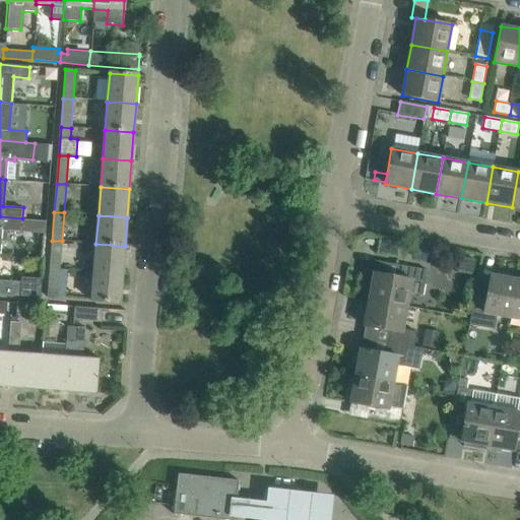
[(0,247),(0,242),(6,243),(7,230),(21,231),(22,218),(0,216),(0,247)]
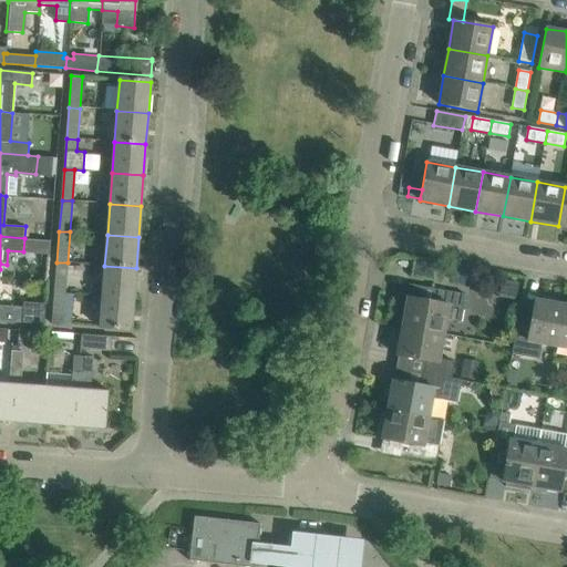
[(39,239),(38,253),(49,254),(50,240),(39,239)]
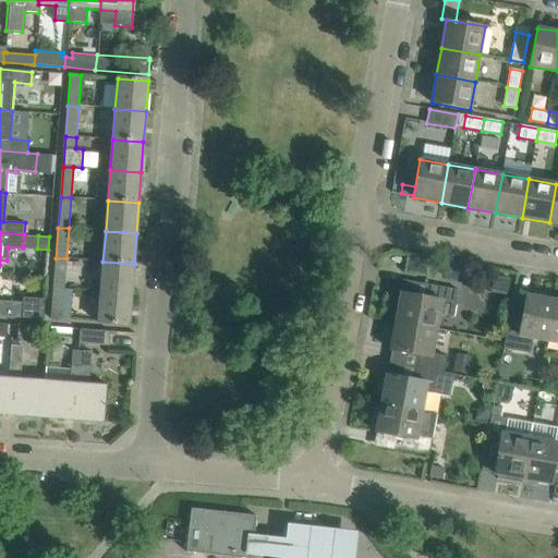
[(410,255),(407,269),(421,271),(423,257),(410,255)]
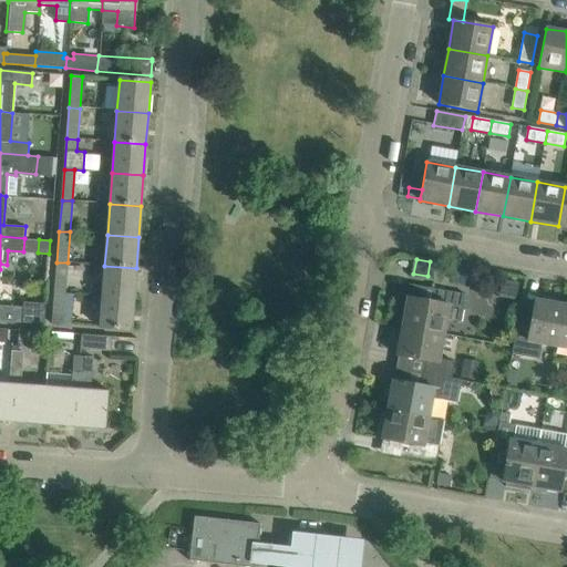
[(65,294),(68,263),(57,263),(54,292),(65,294)]
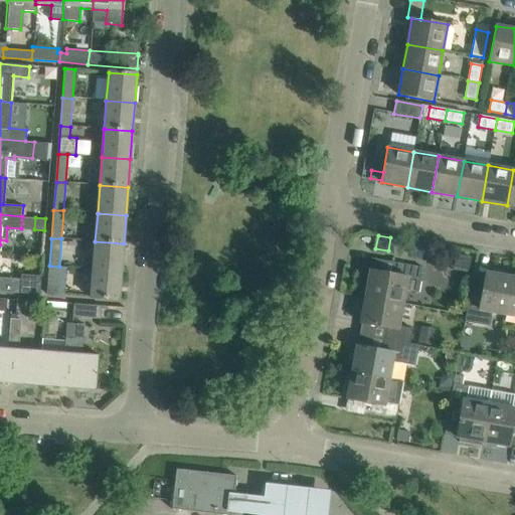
[(121,272),(124,243),(95,241),(93,270),(121,272)]
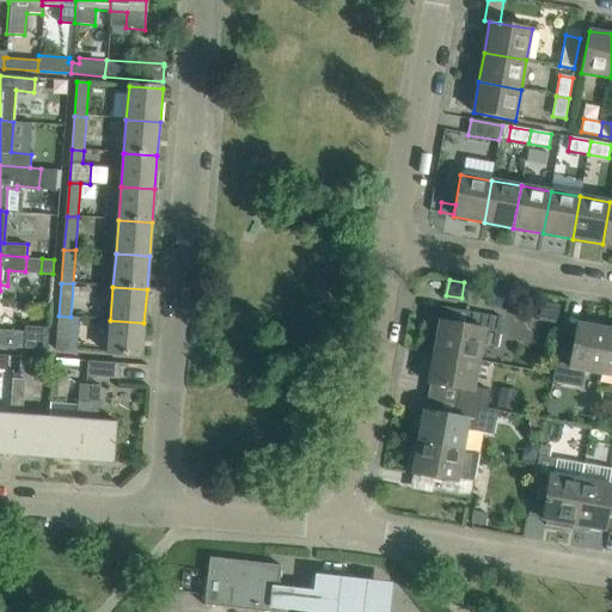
[(493,291),(490,303),(499,305),(502,292),(493,291)]
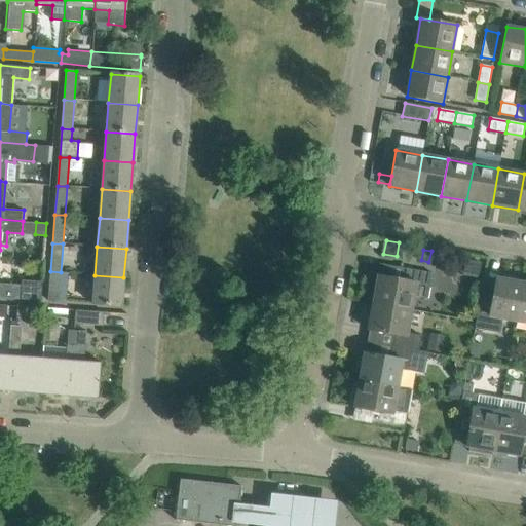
[(427,299),(429,290),(433,273),(405,269),(403,280),(377,276),(373,304),(412,310),(414,296),(427,299)]
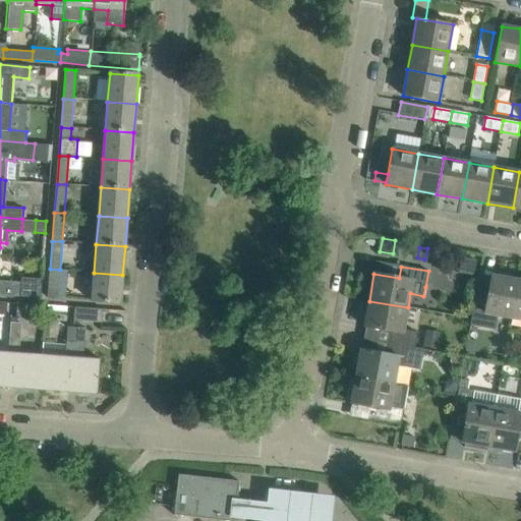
[(58,301),(60,270),(50,269),(48,300),(58,301)]
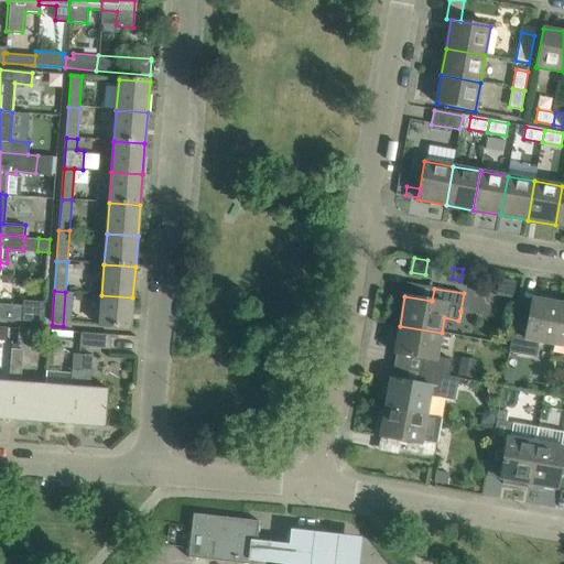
[(130,328),(132,297),(101,295),(99,326),(108,327),(130,328)]
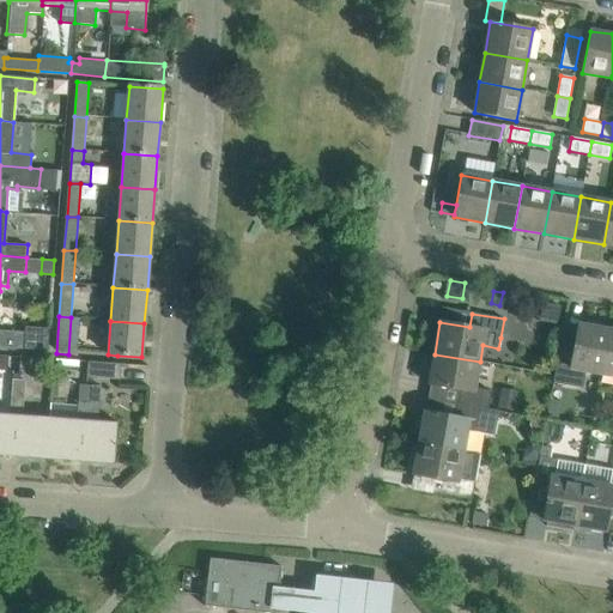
[(582,388),(584,372),(601,375),(610,329),(578,325),(572,353),(559,351),(553,383),(582,388)]
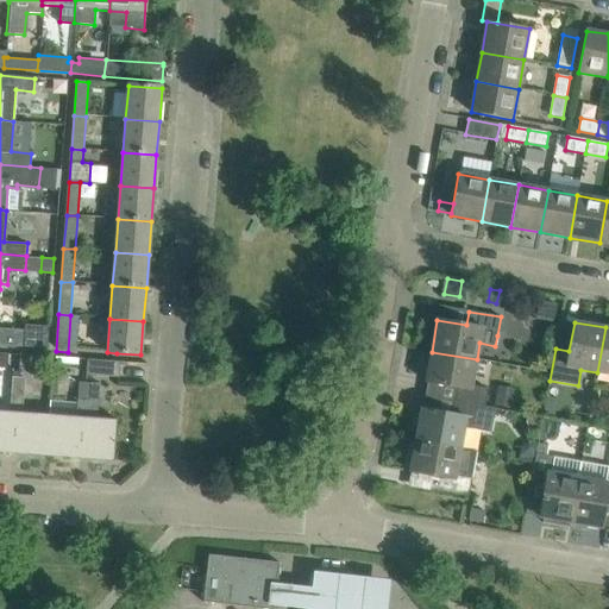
[(608,327),(606,327),(597,372),(608,374),(608,327)]
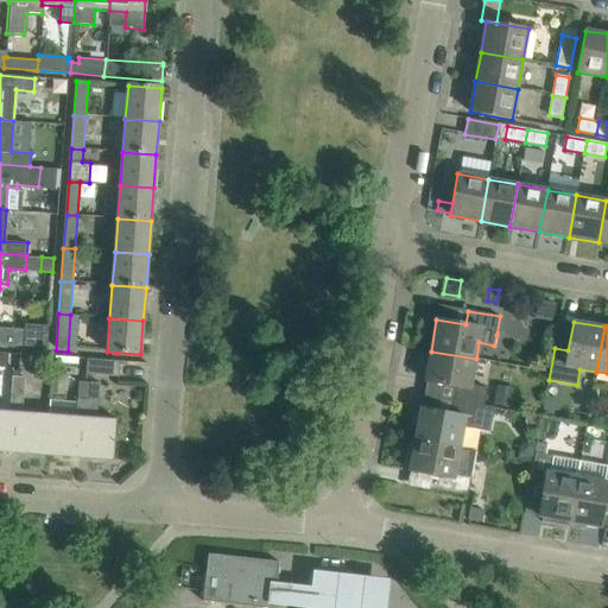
[(0,344),(33,348),(35,330),(0,328),(0,344)]
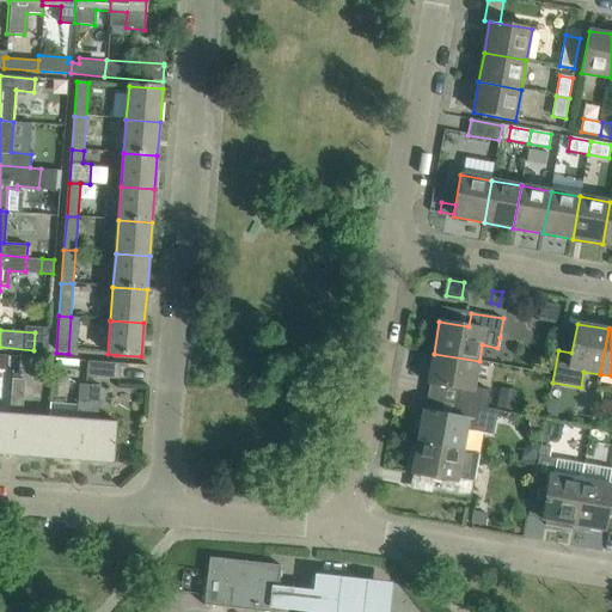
[(475,387),(479,361),(434,354),(428,384),(458,390),(456,403),(487,409),(490,391),(475,387)]
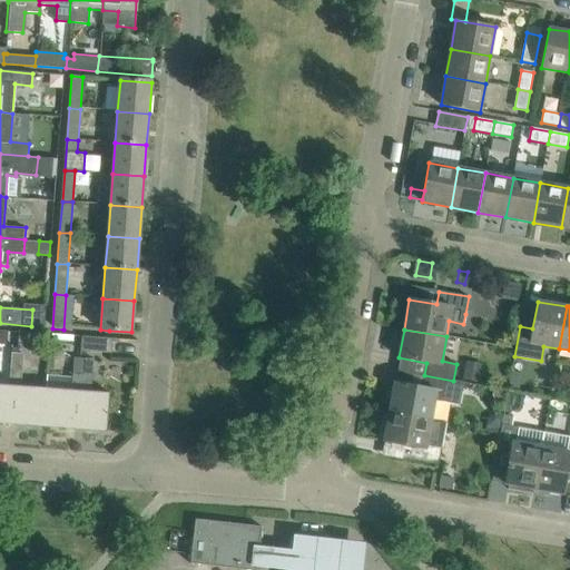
[(30,332),(30,340),(49,341),(49,340),(49,333),(30,332)]
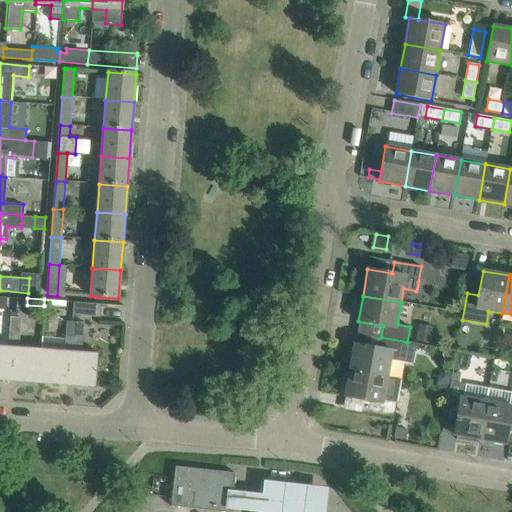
[(101,303),(74,301),(73,315),(100,317),(101,303)]
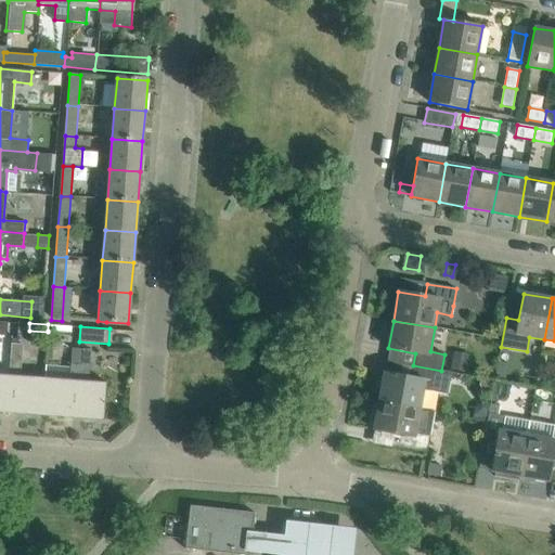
[(22,361),(23,345),(12,344),(11,360),(22,361)]
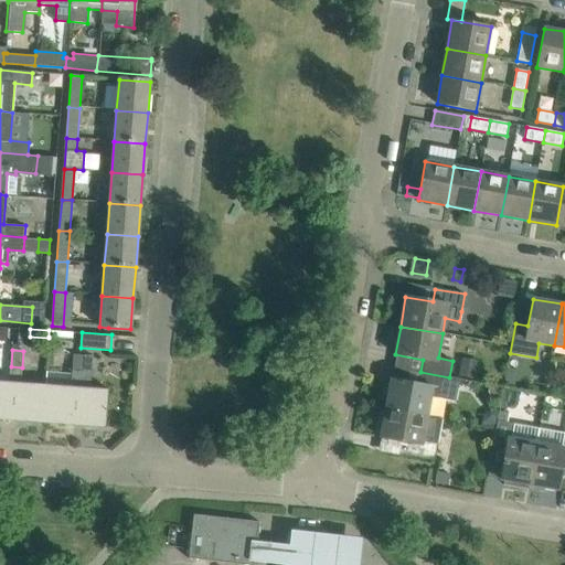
[(82,372),(83,355),(71,354),(71,371),(82,372)]
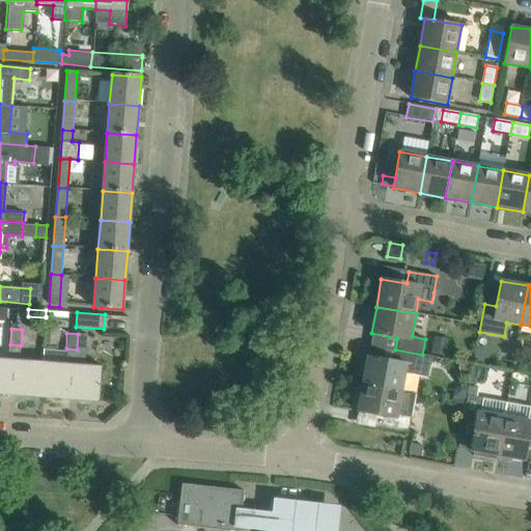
[(99,402),(102,366),(85,365),(87,335),(78,334),(77,350),(66,348),(64,364),(71,364),(67,400),(99,402)]
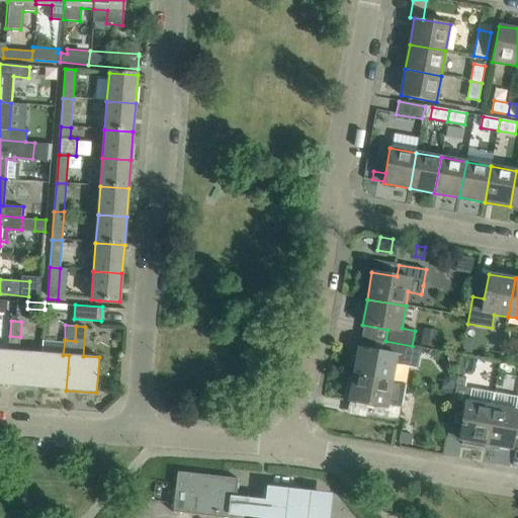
[(423,330),(420,346),(437,349),(440,333),(423,330)]
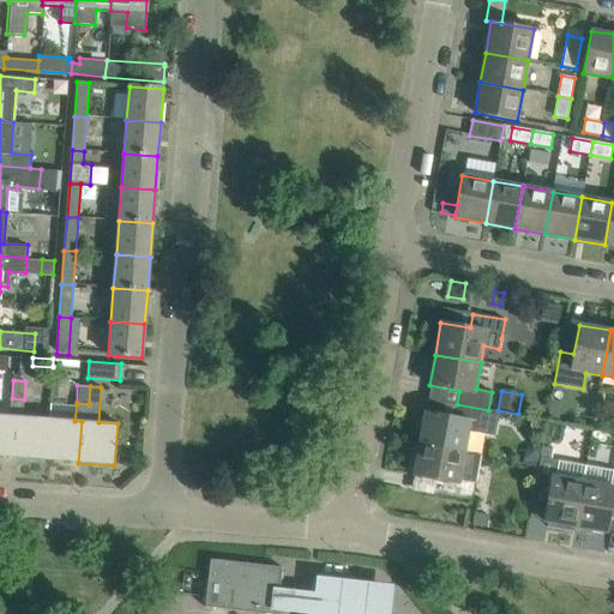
[(46,461),(49,419),(23,416),(24,399),(12,398),(11,416),(16,416),(12,458),(46,461)]
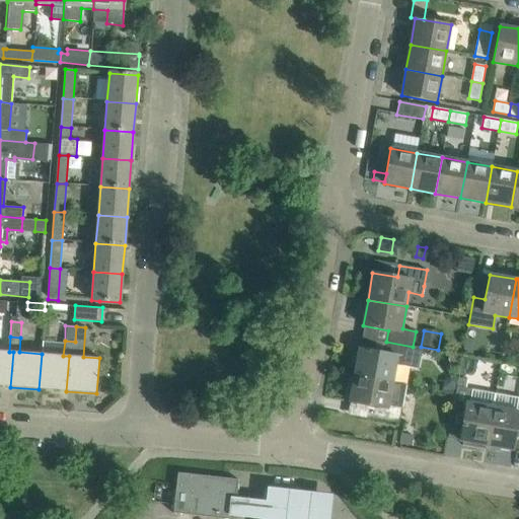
[(466,339),(463,356),(467,357),(472,358),(475,341),(466,339)]
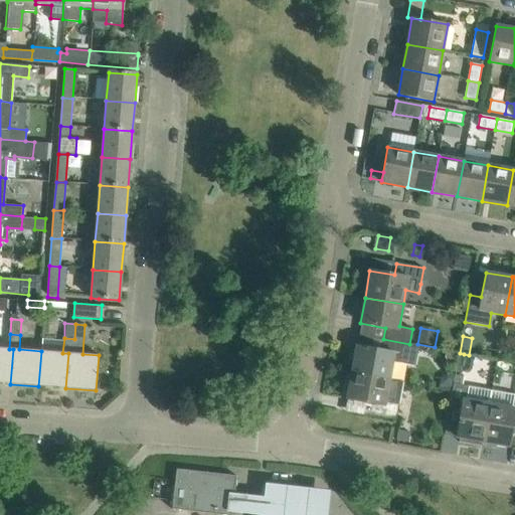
[(424,347),(409,344),(383,339),(381,350),(356,346),(351,372),(389,379),(392,361),(414,365),(418,348),(424,349),(424,347)]
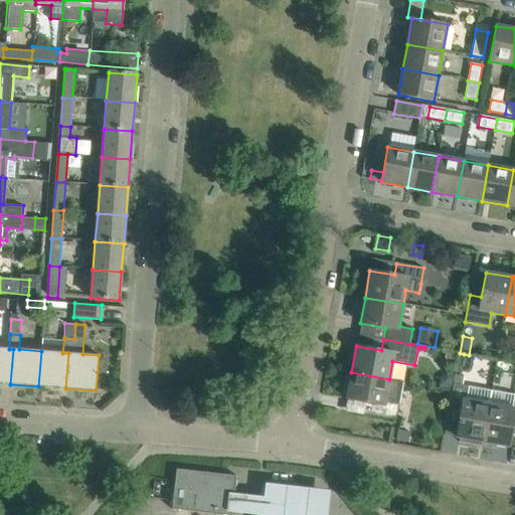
[(0,382),(10,384),(13,349),(9,349),(0,347),(0,382)]
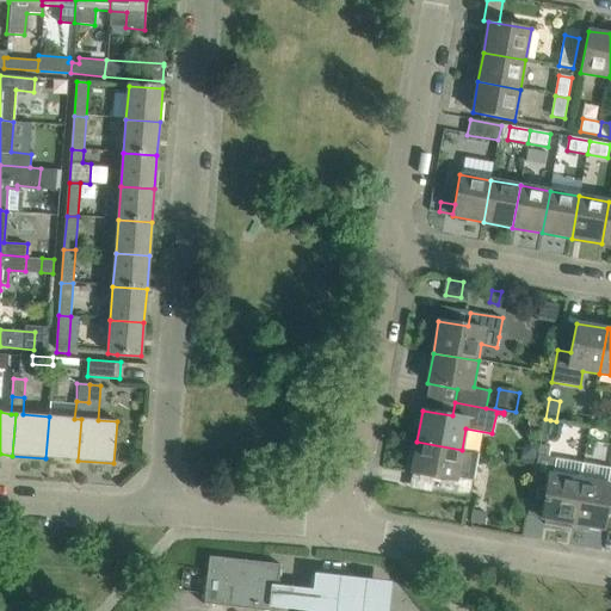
[(81,419),(74,419),(49,417),(45,458),(78,461),(81,419)]
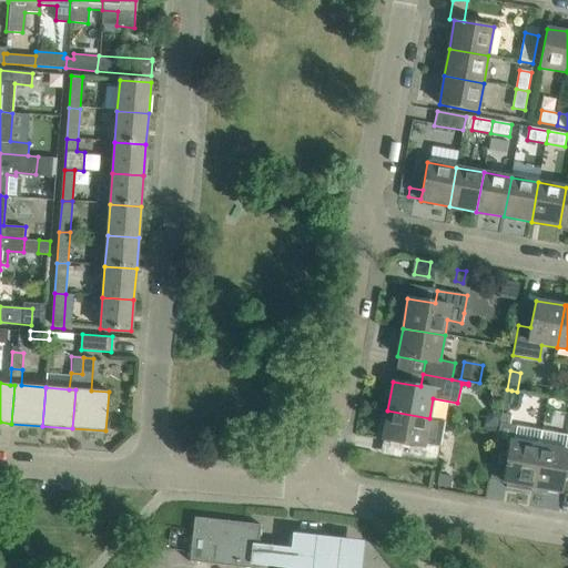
[(444,421),(429,418),(387,411),(383,440),(409,445),(407,458),(437,463),(444,421)]
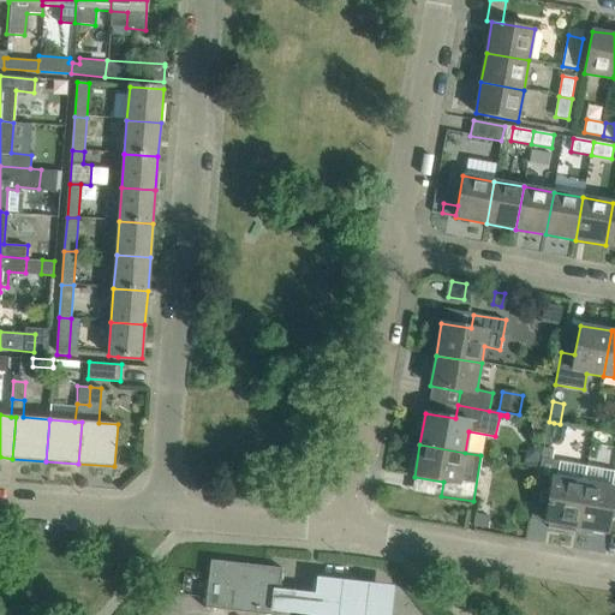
[(526,453),(525,460),(541,463),(543,448),(535,447),(526,453)]
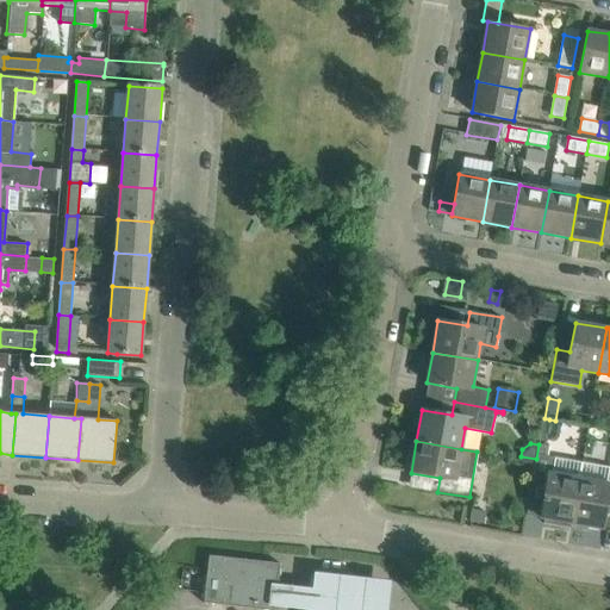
[(539,446),(537,454),(547,456),(548,447),(539,446)]
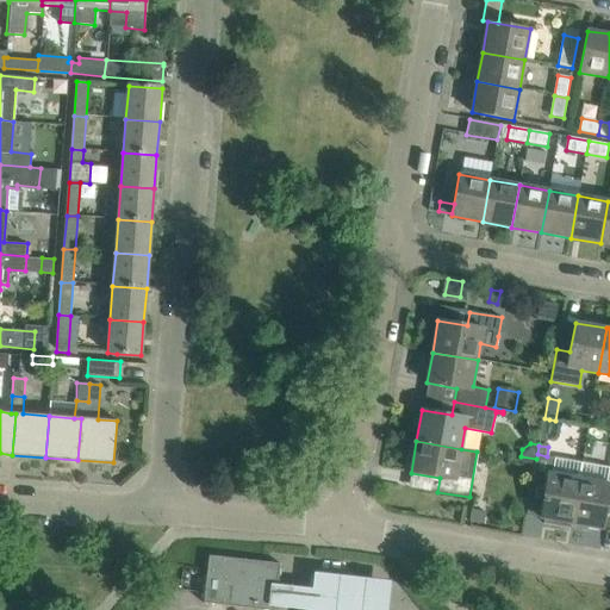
[(573,524),(583,464),(537,455),(531,486),(546,489),(540,518),(545,520),(543,524),(571,529),(571,524),(573,524)]
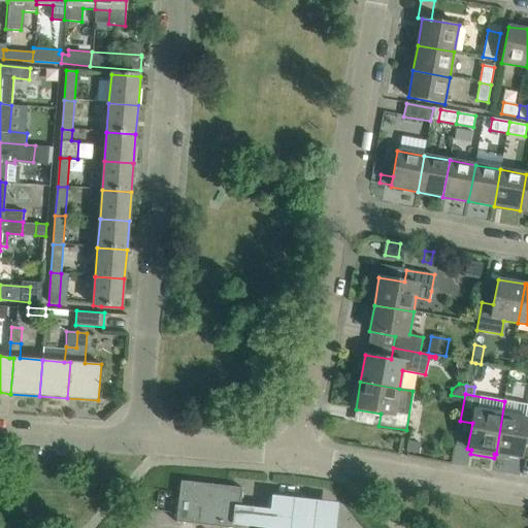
[(527,432),(527,404),(504,401),(496,454),(509,456),(508,457),(518,459),(518,458),(522,458),(526,433),(527,432)]
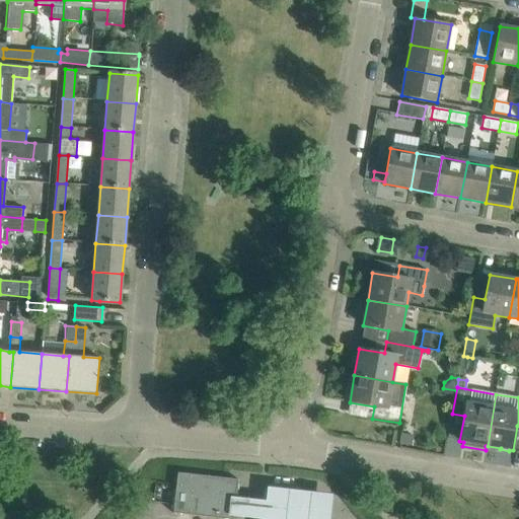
[(401,435),(400,443),(411,445),(413,436),(401,435)]
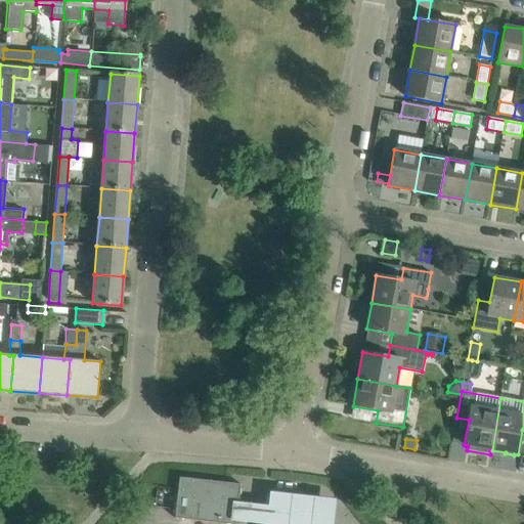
[(237,501),(239,488),(241,488),(241,485),(179,478),(175,518),(225,523),(235,523),(236,521),(235,521),(237,501)]
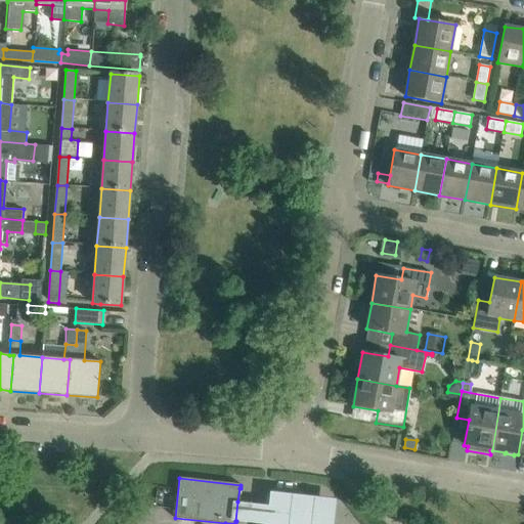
[(259,523),(332,523),(335,499),(269,491),(268,506),(237,501),(235,521),(236,521),(259,523)]
